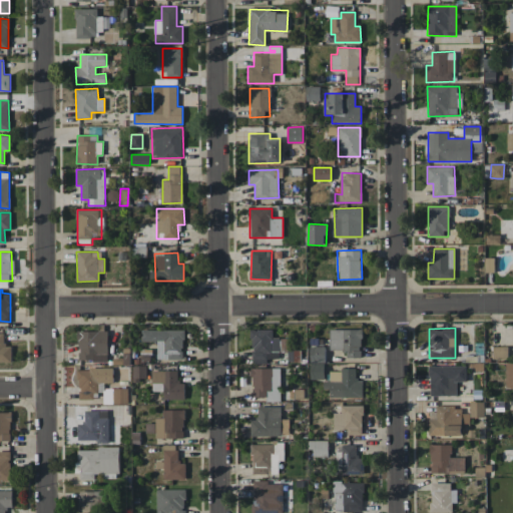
[(183,330),(141,330),(142,341),(156,341),(157,360),(183,359),(183,330)]
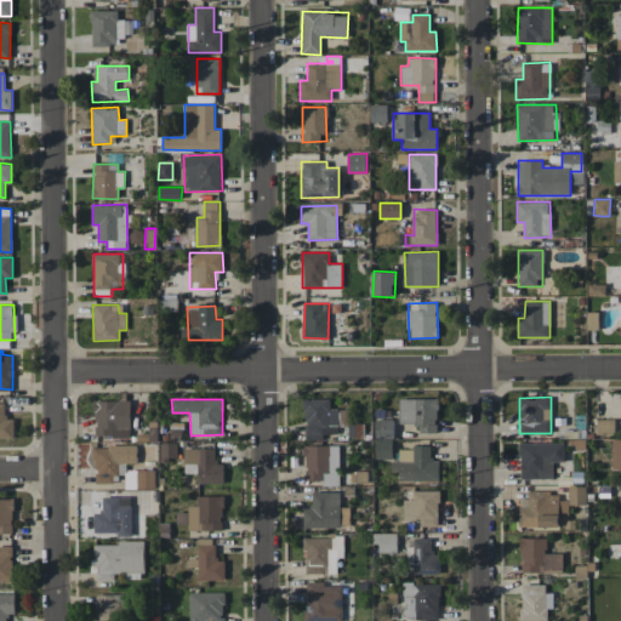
[(330,399),(306,399),(305,439),(322,440),(323,426),(339,427),(340,409),(329,409),(330,399)]
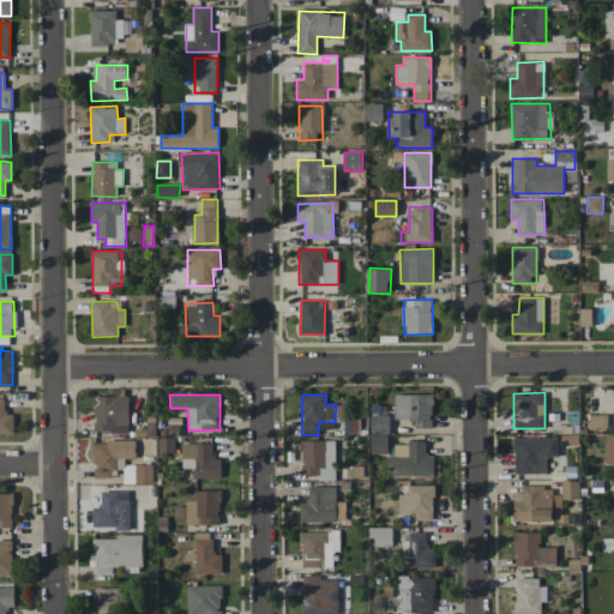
[(395,395),(395,420),(414,420),(414,428),(432,428),(432,395),(395,395)]
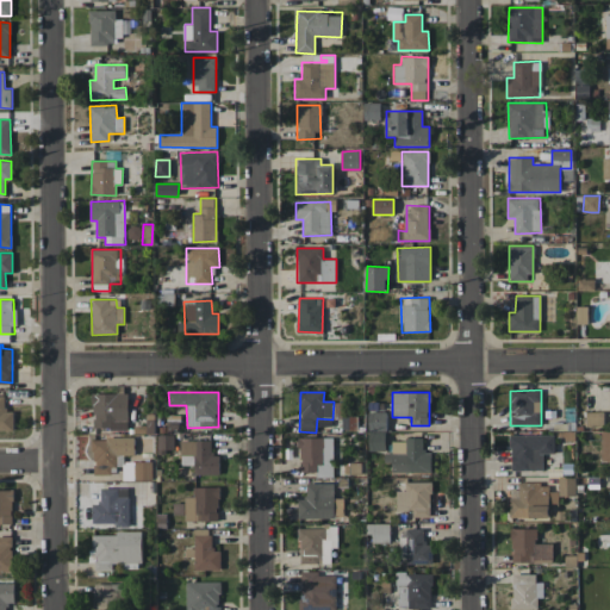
[(129,393),(93,393),(93,429),(128,429),(129,393)]
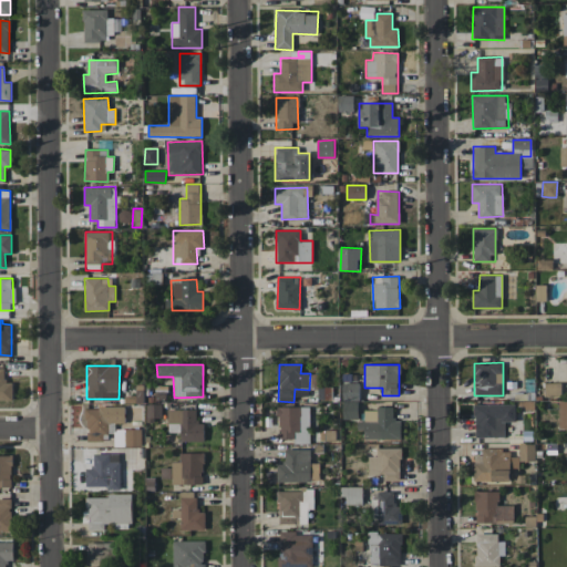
[(0,399),(12,400),(12,382),(4,382),(4,368),(0,367),(0,399)]
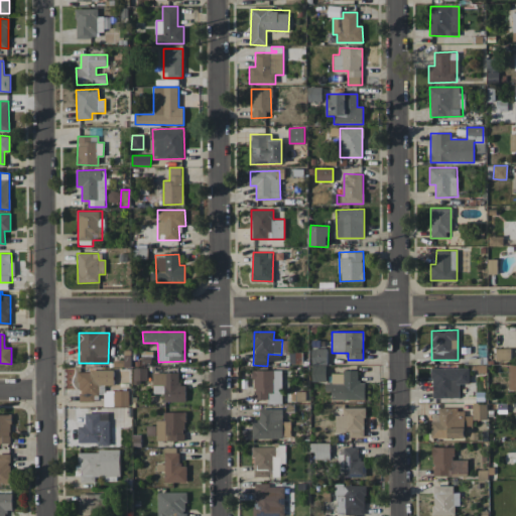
[(311,380),(326,381),(327,348),(312,347),(311,380)]
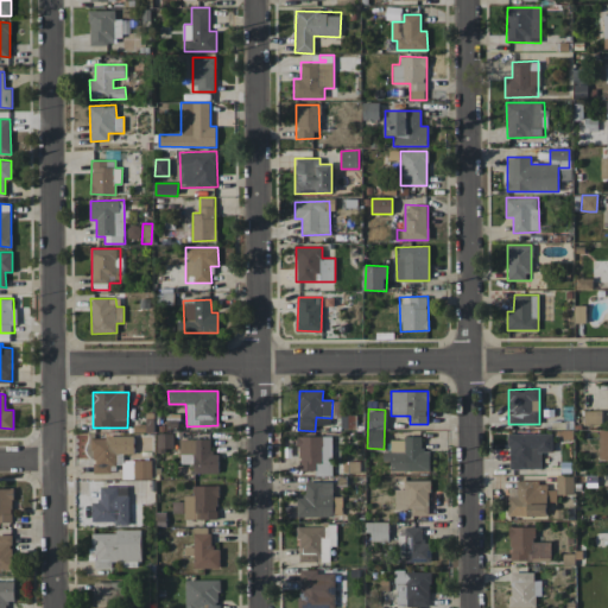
[(601,425),(601,411),(584,411),(583,425),(601,425)]
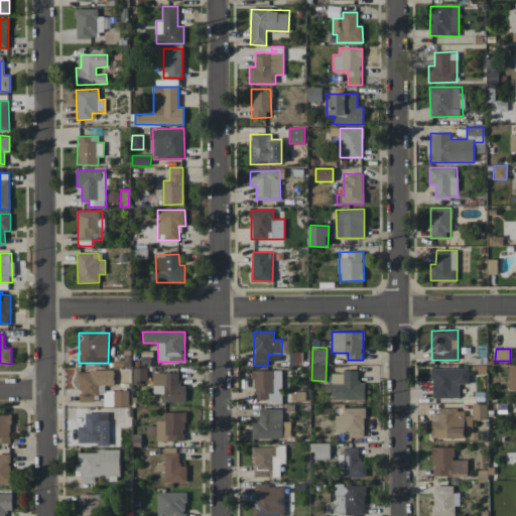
[(432,398),(460,397),(460,384),(469,383),(469,368),(431,369),(432,398)]
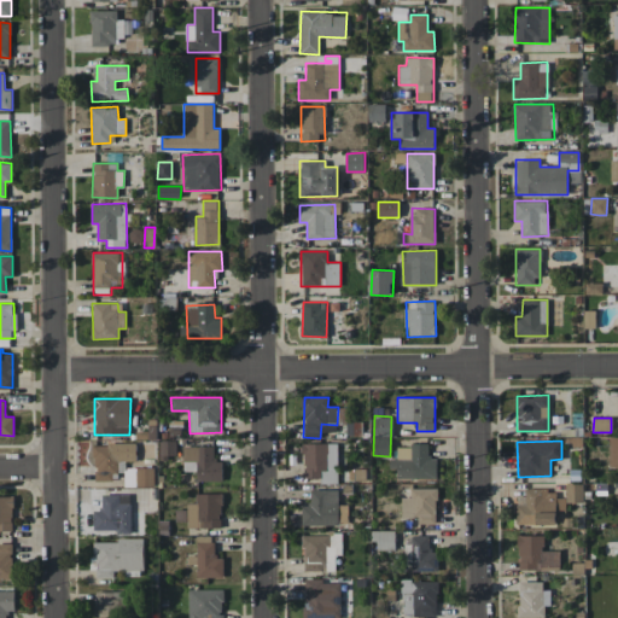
[(337,443),(303,443),(304,478),(320,478),(320,484),(337,483),(337,443)]
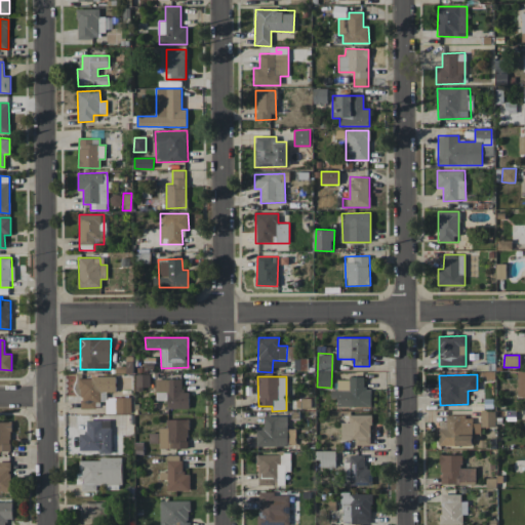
[(116,377),(80,377),(80,409),(98,408),(98,392),(116,392),(116,377)]
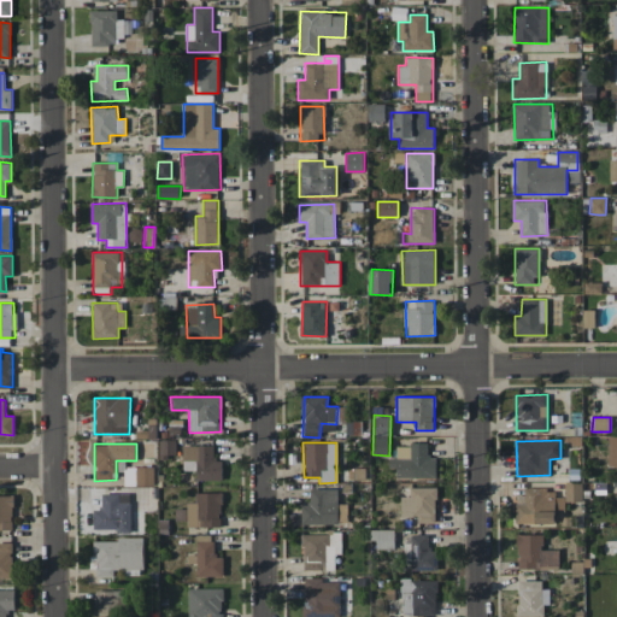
[(428,444),(395,445),(397,458),(388,458),(389,468),(397,468),(397,477),(436,477),(436,457),(428,457),(428,444)]
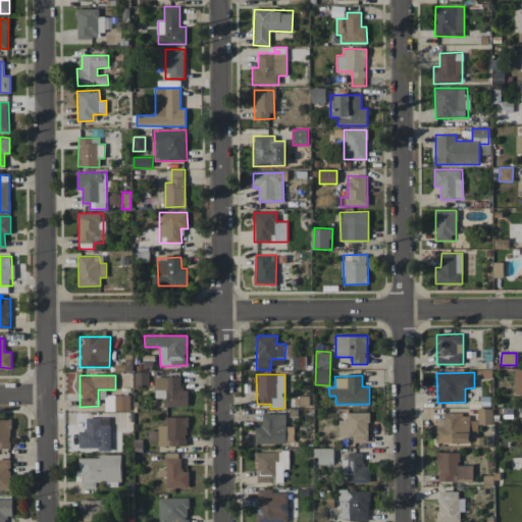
[(180,377),(155,376),(154,399),(166,399),(166,406),(188,407),(188,389),(180,389),(180,377)]
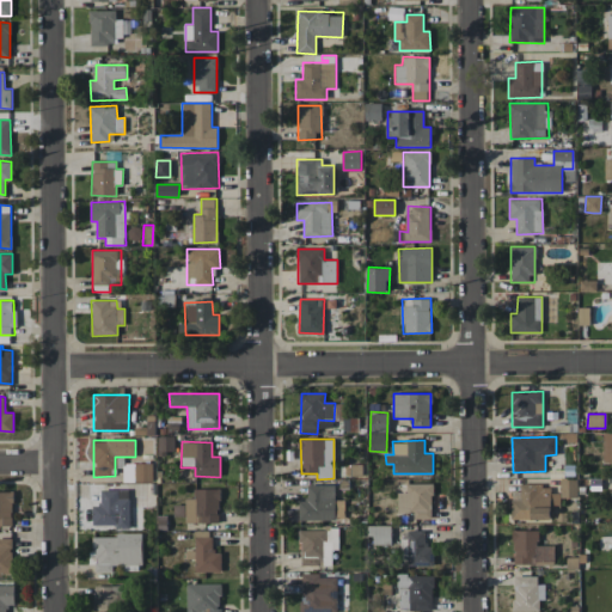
[(153,482),(152,463),(123,464),(123,482),(153,482)]
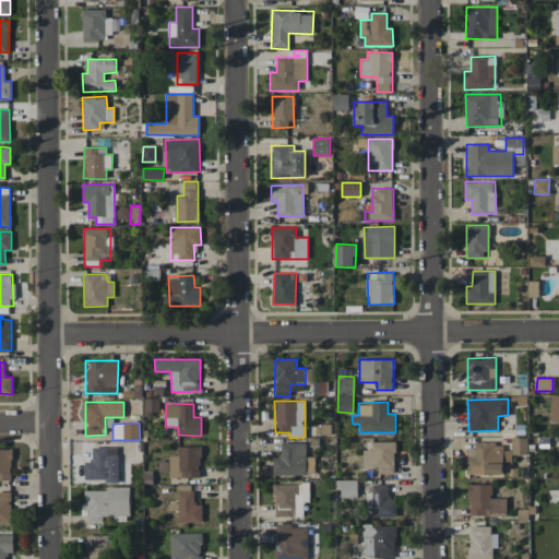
[(512,454),(527,454),(527,438),(512,438),(512,454)]
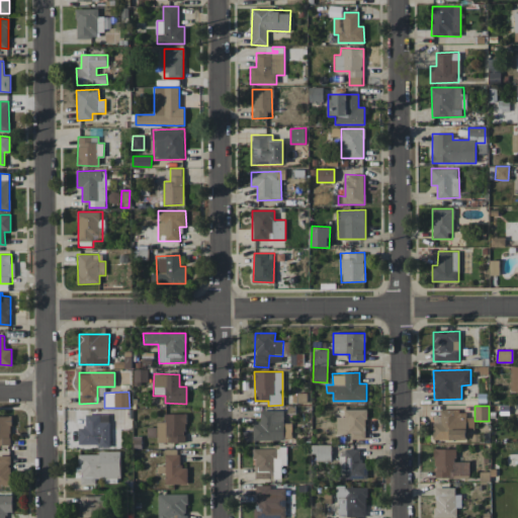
[(349,438),(365,439),(366,410),(344,409),(344,417),(338,417),(337,434),(349,434),(349,438)]
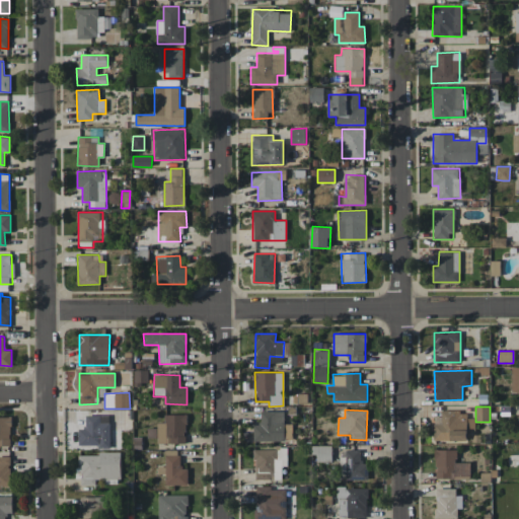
[(284,411),(261,412),(261,425),(253,425),(253,441),(291,440),(291,424),(284,424),(284,411)]
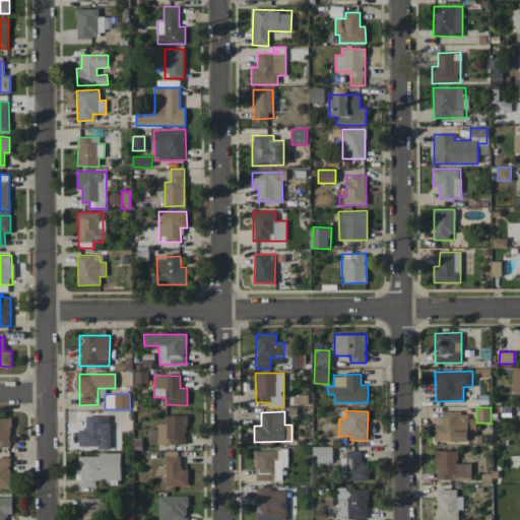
[(435,425),(435,441),(467,442),(468,412),(442,411),(442,425),(435,425)]
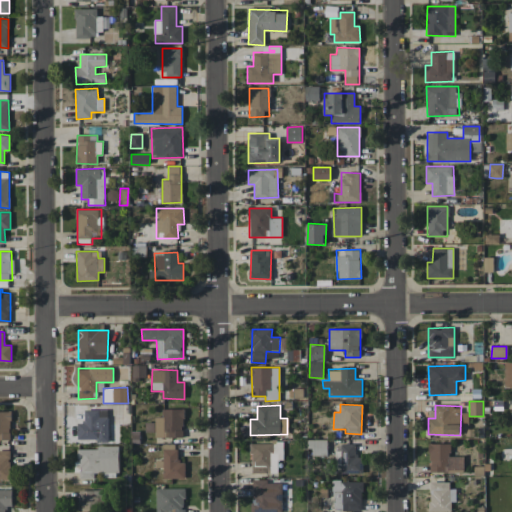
[(77,440),(108,441),(108,410),(84,409),(84,423),(77,423),(77,440)]
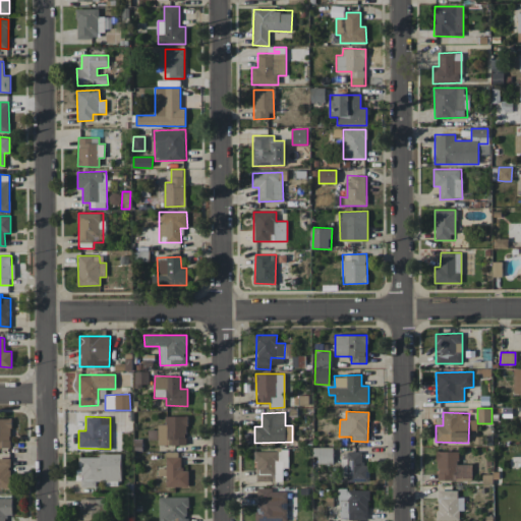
[(0,447),(10,448),(10,418),(0,418),(0,447)]
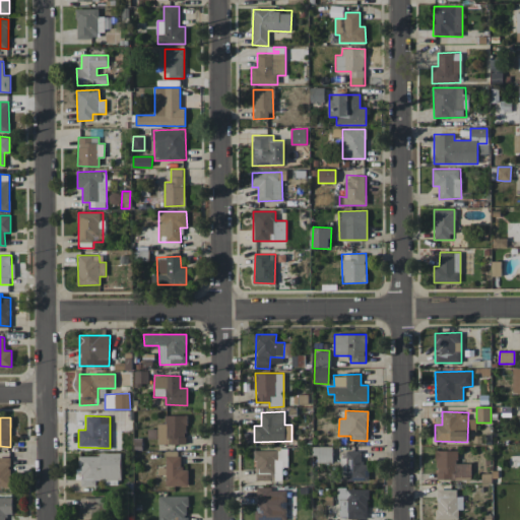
[(332,447),(314,447),(315,462),(332,462),(332,447)]
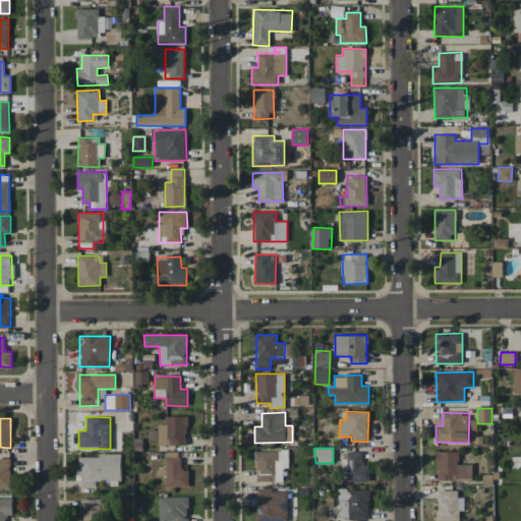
[(255,480),(282,481),(283,467),(288,467),(288,451),(256,450),(255,480)]
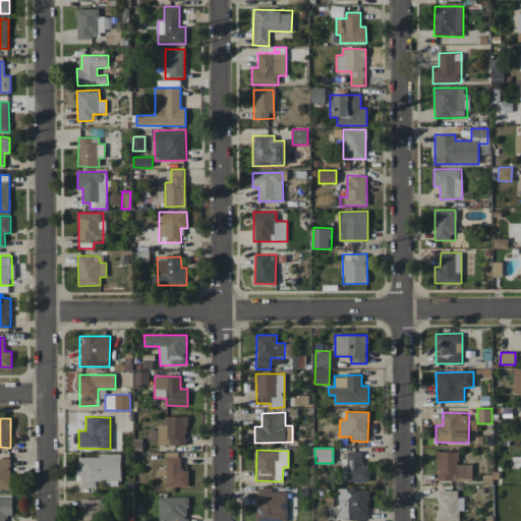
[(471,464),(459,464),(458,451),(438,452),(438,480),(471,479),(471,464)]
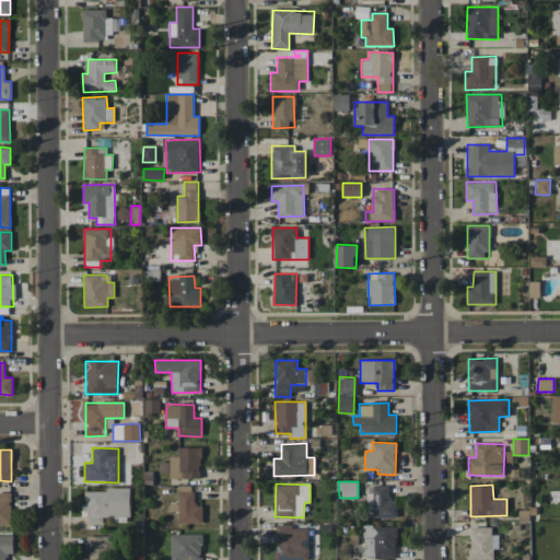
[(202,523),(202,505),(194,505),(194,486),(178,486),(178,504),(171,504),(171,511),(178,511),(178,523),(202,523)]
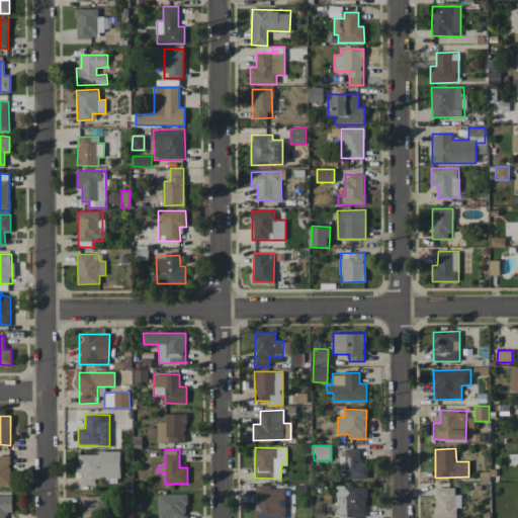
[(359,449),(344,449),(345,480),(367,479),(367,461),(360,462),(359,449)]
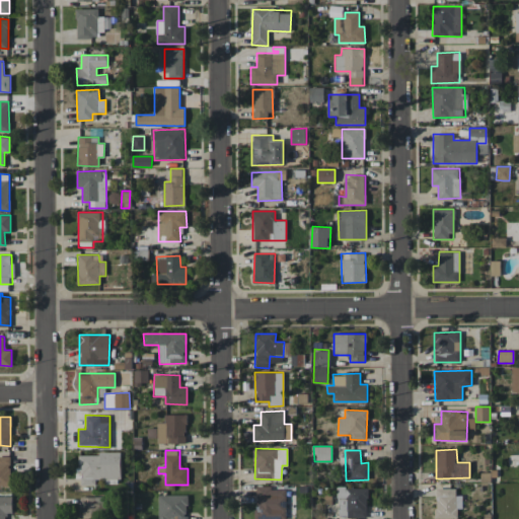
[(120,453),(79,454),(80,486),(96,485),(96,483),(121,482),(120,453)]
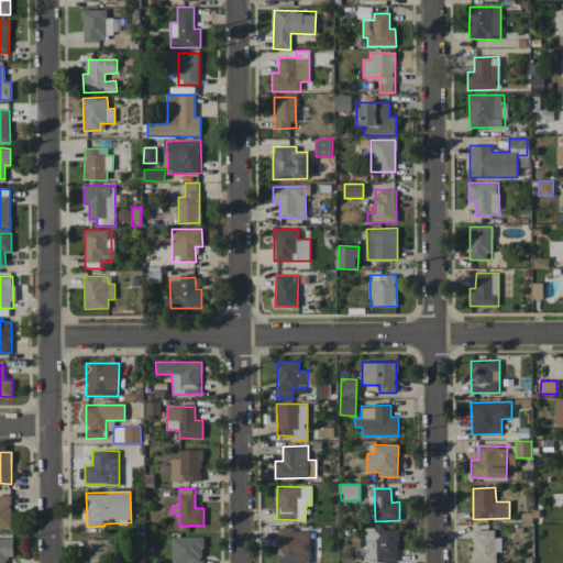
[(11,495),(0,494),(0,527),(12,527),(11,495)]
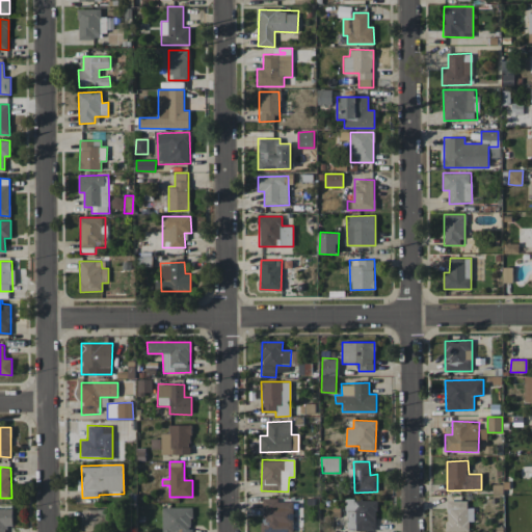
[(274,531),(292,531),(293,500),(262,500),(261,531),(274,531)]
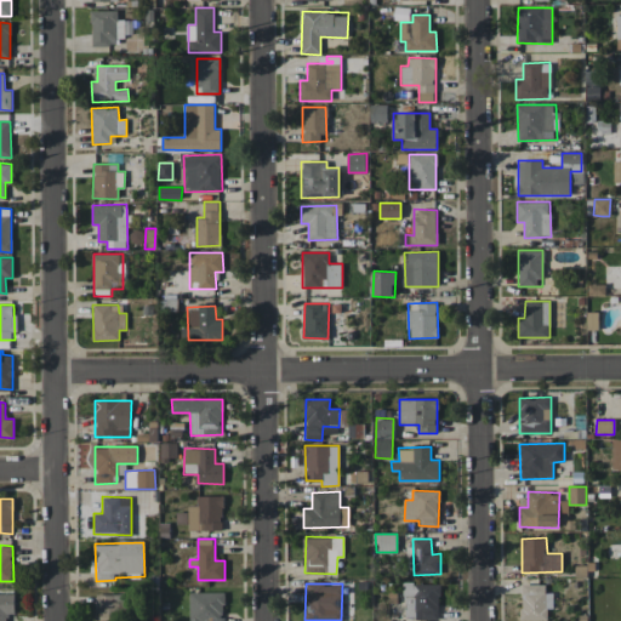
[(438,584),(403,584),(404,619),(439,617),(438,584)]
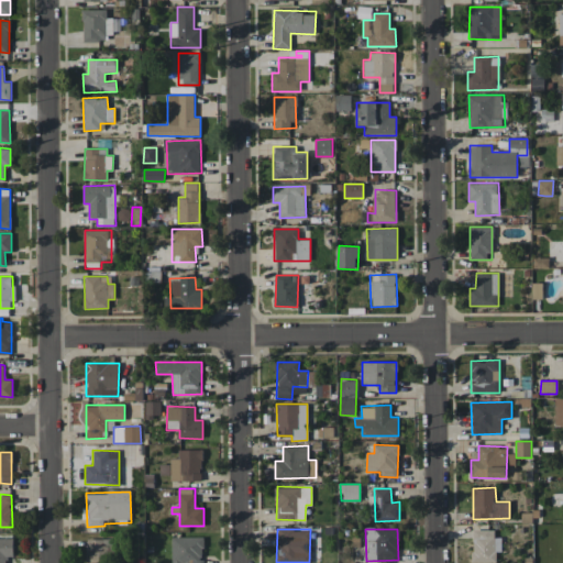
[(496,562),(496,552),(501,552),(501,537),(494,537),(494,529),(473,529),(473,562),(496,562)]
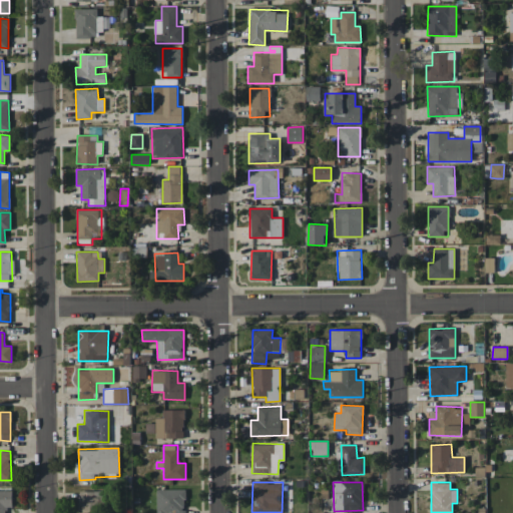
[(185,512),(185,489),(156,489),(156,512),(185,512)]
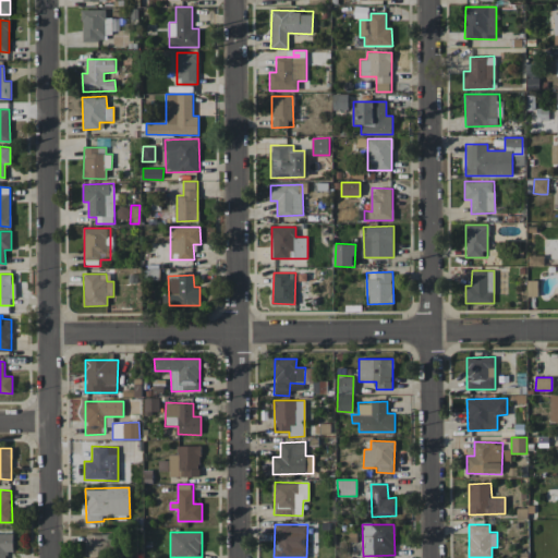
[(13,533),(0,533),(0,557),(4,557),(5,550),(13,550),(13,533)]
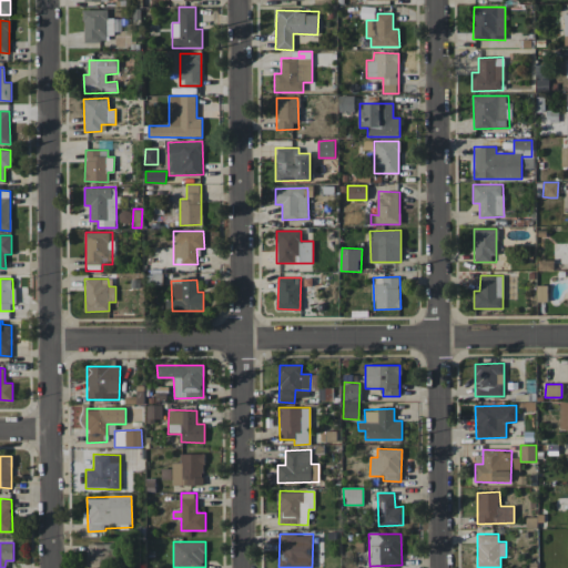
[(113,544),(88,544),(88,567),(97,567),(114,567),(113,544)]
